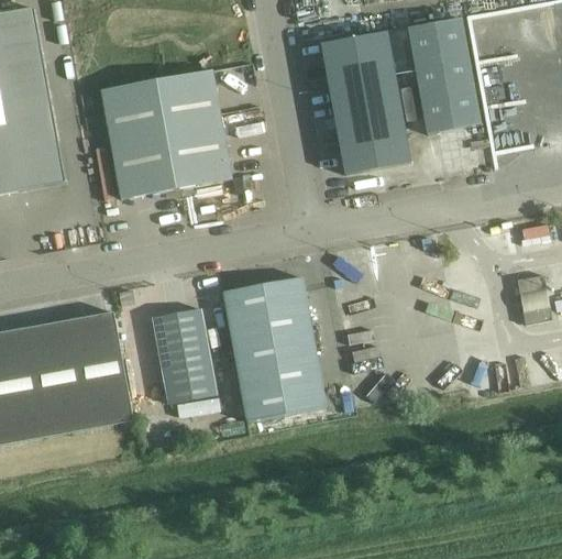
[(33,7),(0,12),(0,193),(65,181),(33,7)]
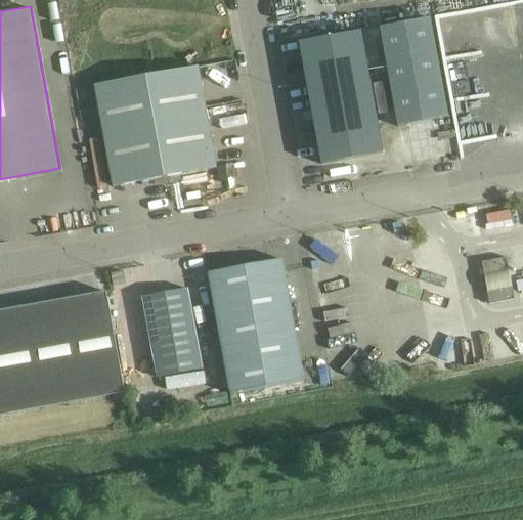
[(429,15),(379,25),(397,124),(447,116),(429,15)]
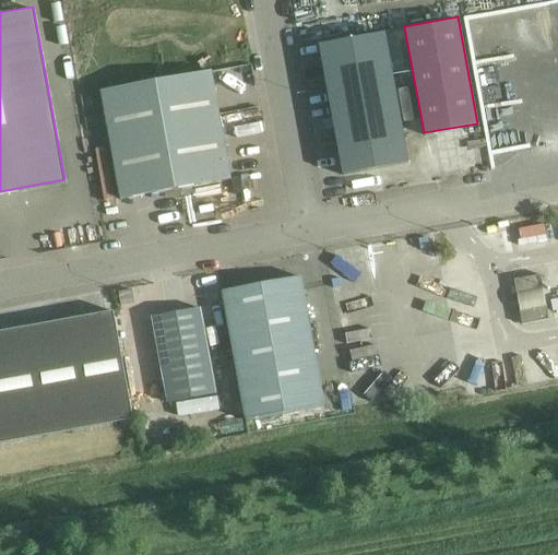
[(407,161),(384,31),(318,43),(342,173),(407,161)]
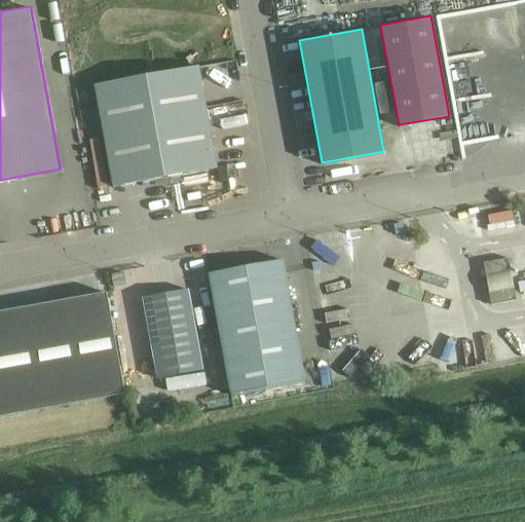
[(112,185),(216,165),(197,65),(95,83),(112,185)]
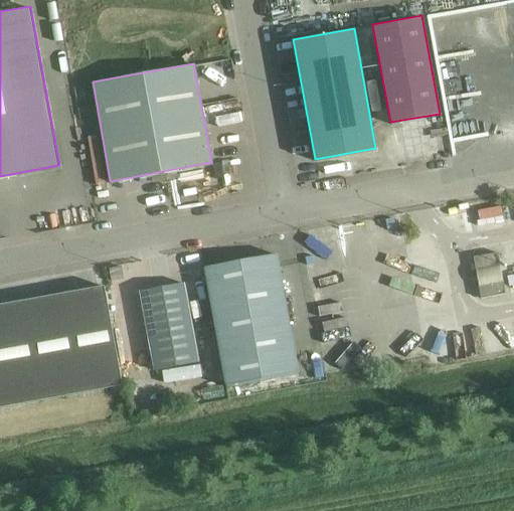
[(83,92),(92,92),(92,68),(83,68),(83,92)]
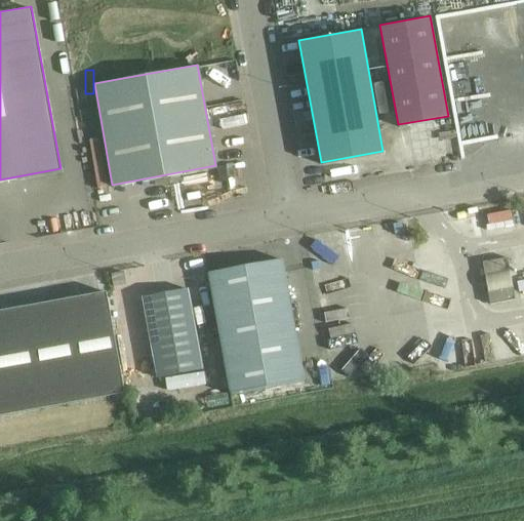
[(489,197),(492,219),(517,217),(514,194),(489,197)]
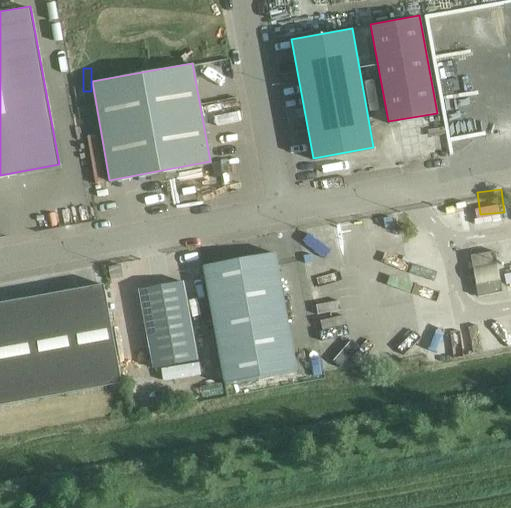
[(501,290),(494,249),(470,253),(477,294),(501,290)]
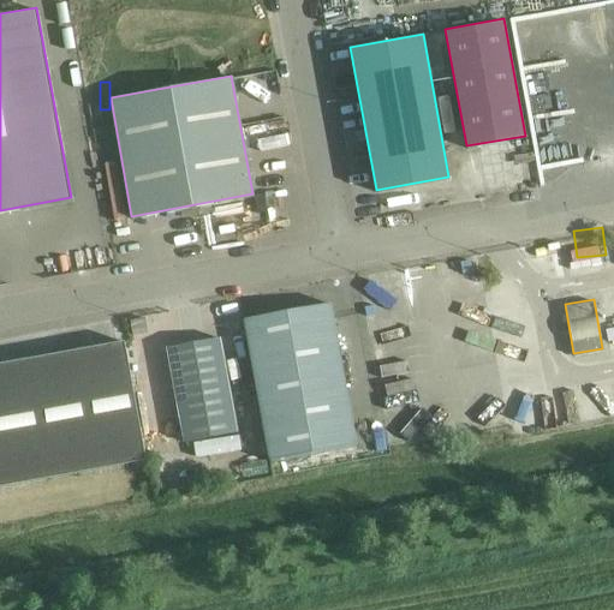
[(244,317),(269,460),(356,443),(329,301),(244,317)]
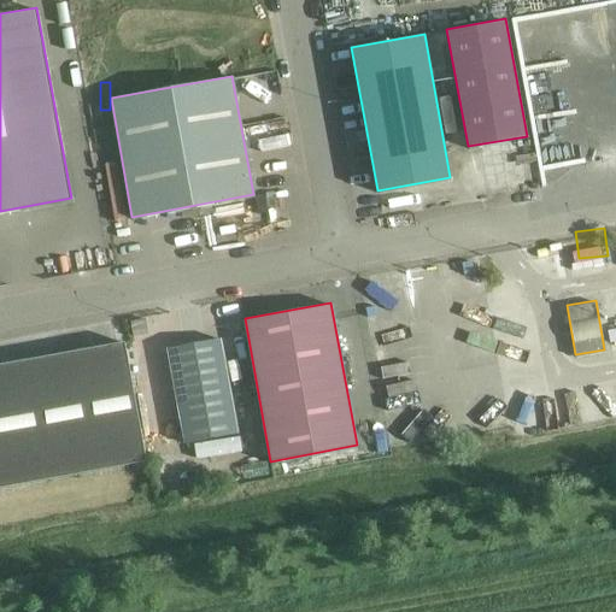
[(142,316),(128,318),(130,331),(145,329),(142,316)]
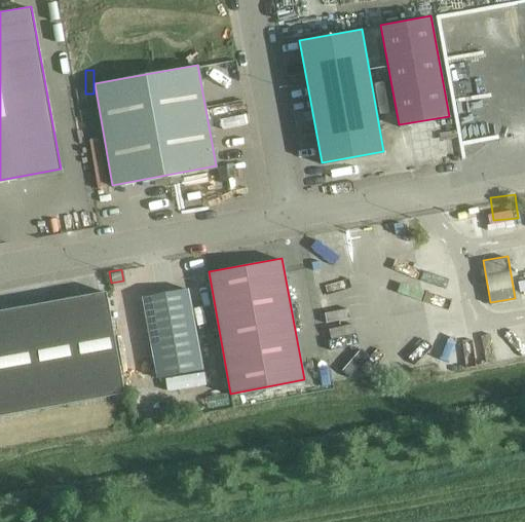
[(201,368),(187,287),(142,295),(157,376),(201,368)]
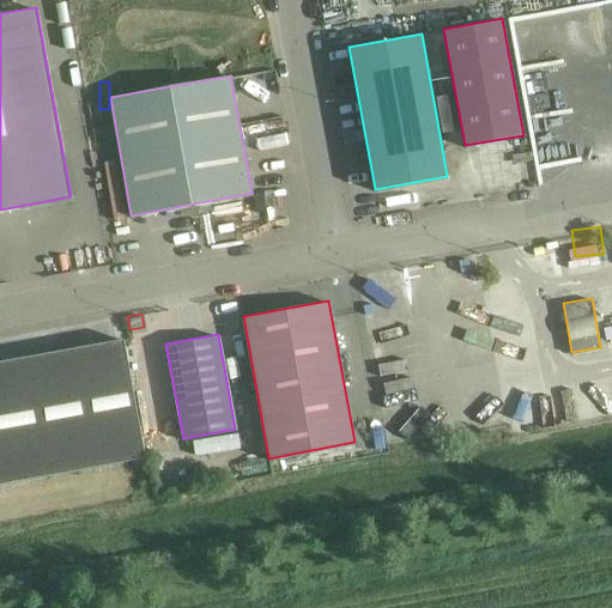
[(0,482),(145,456),(123,338),(0,360),(0,482)]
